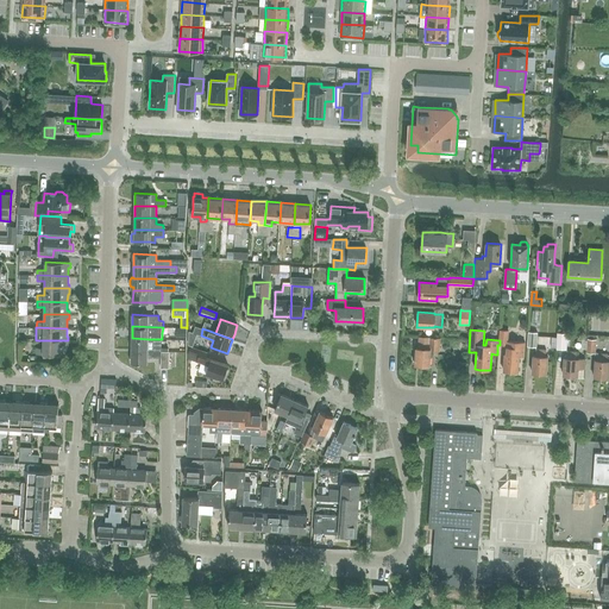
[(500,345),(508,345),(507,355),(504,355),(503,371),(518,372),(519,355),(525,356),(525,341),(508,340),(509,331),(500,331),(500,338),(500,340),(500,345)]
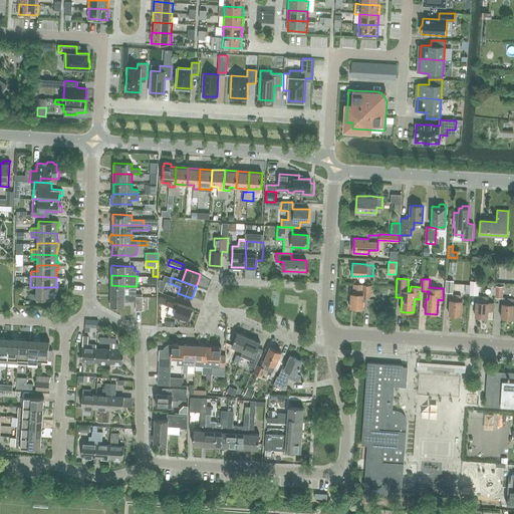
[(446,280),(445,292),(453,292),(453,281),(446,280)]
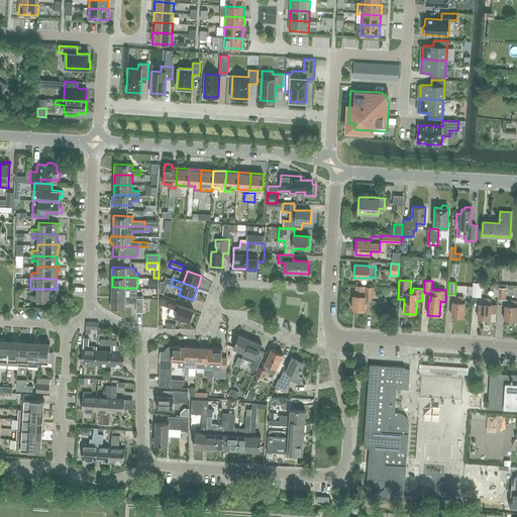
[(473,296),(475,296),(481,296),(482,284),(474,284),(473,296)]
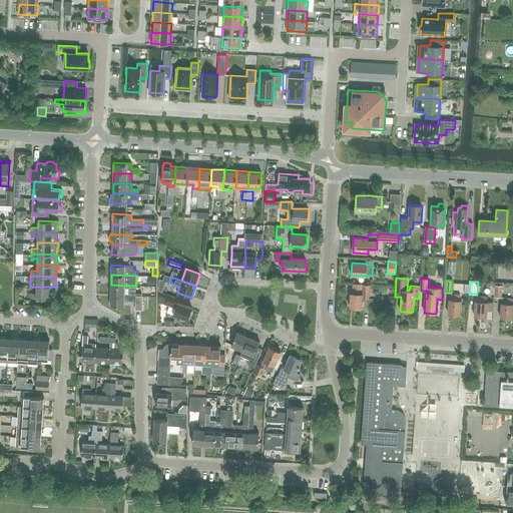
[(110,296),(136,296),(136,291),(136,286),(125,286),(111,285),(110,293),(110,296)]
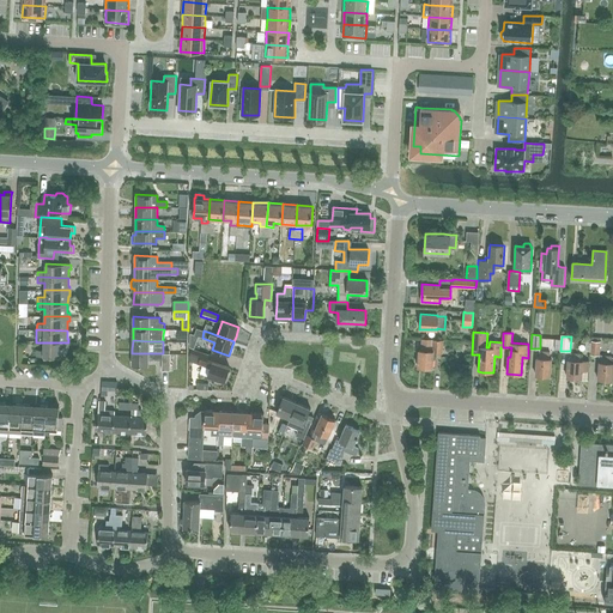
[(443,353),(443,345),(443,341),(422,340),(422,345),(422,351),(419,351),(418,366),(419,368),(422,368),(434,368),(434,352),(436,353),(441,353),(443,353)]
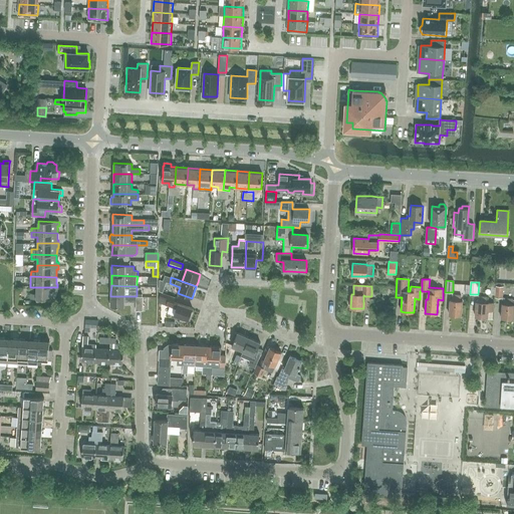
[(57,287),(36,287),(36,293),(30,293),(30,298),(56,299),(56,291),(57,291),(57,287)]
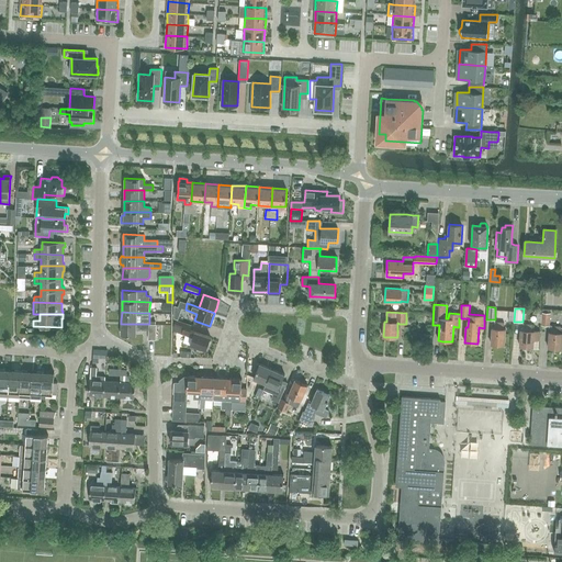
[(190,344),(206,350),(211,337),(194,332),(190,330),(191,325),(176,319),(175,325),(175,330),(186,335),(183,341),(190,344)]
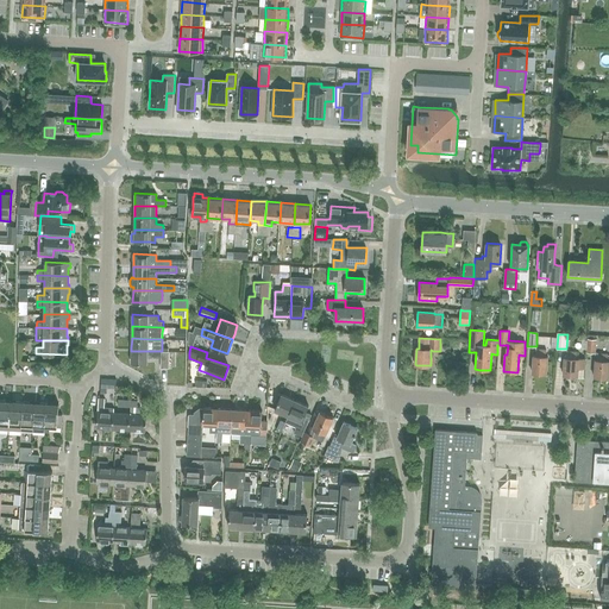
[(532,372),(546,374),(547,357),(545,357),(546,350),(535,350),(535,356),(533,356),(532,372)]
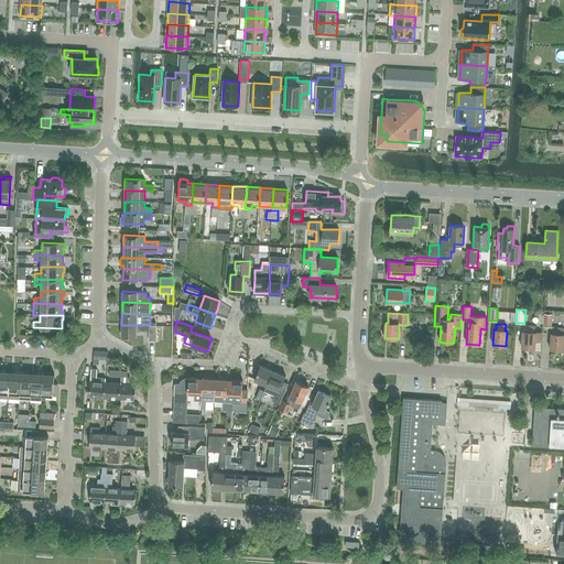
[(150,325),(121,325),(121,328),(121,336),(137,336),(137,331),(150,332),(150,340),(151,340),(154,340),(158,340),(158,326),(150,325)]
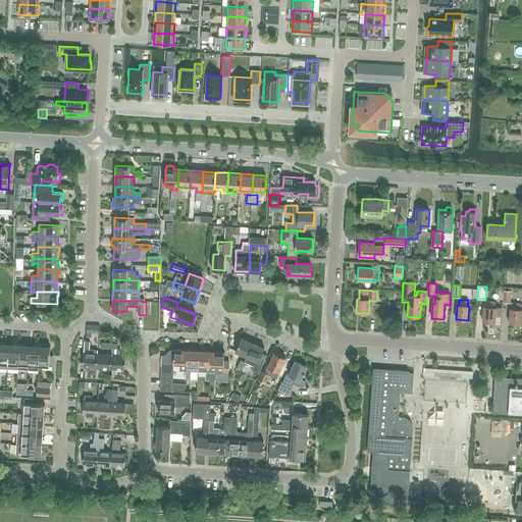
[(483,307),(482,321),(487,321),(487,323),(488,324),(492,324),(493,323),(493,322),(496,322),(496,315),(502,315),(502,308),(494,308),(494,302),(486,301),(485,307),(483,307)]
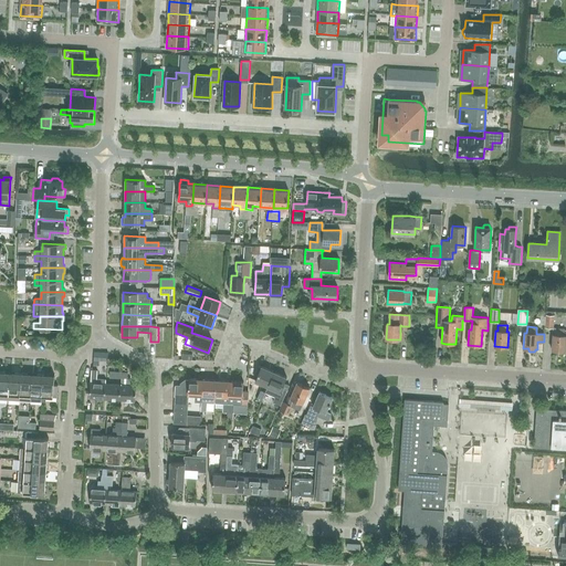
[(565,329),(555,329),(555,336),(553,336),(552,352),(565,353),(565,342),(565,329)]
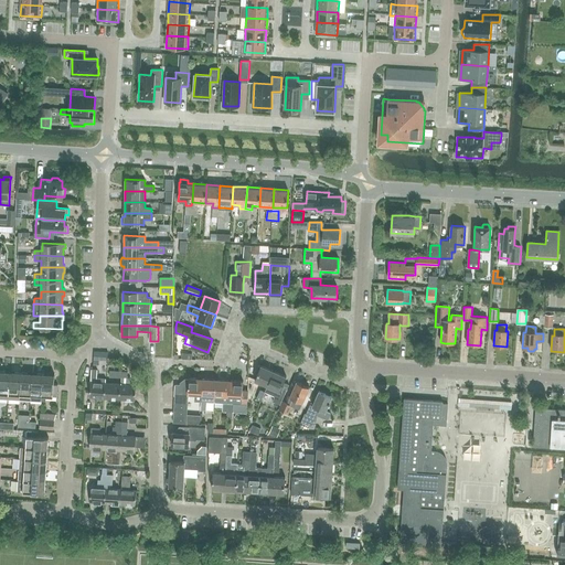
[(255,380),(267,385),(268,385),(274,371),(273,371),(269,370),(262,365),(255,380)]
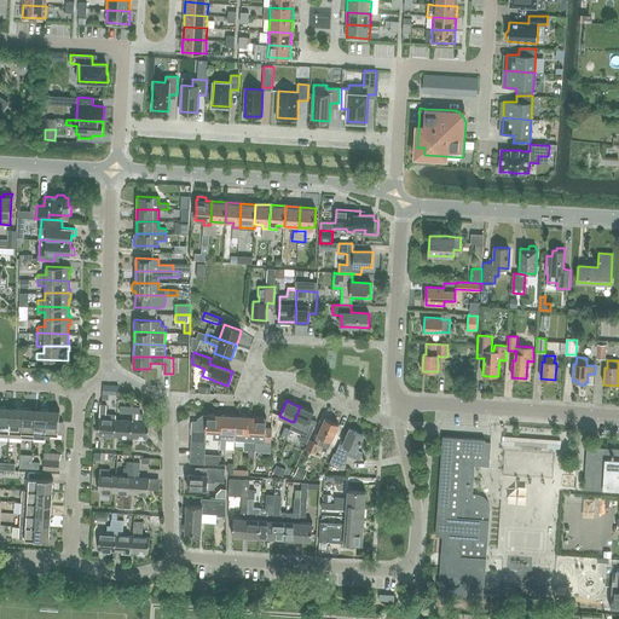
[(115,437),(116,420),(116,415),(106,415),(106,405),(100,405),(98,435),(115,437)]
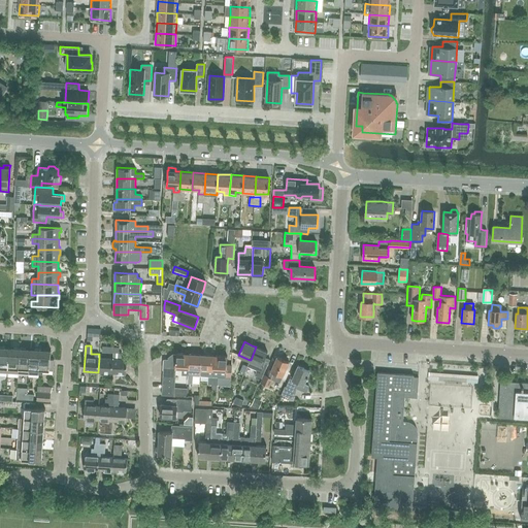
[(0,372),(8,373),(9,348),(0,347),(0,372)]
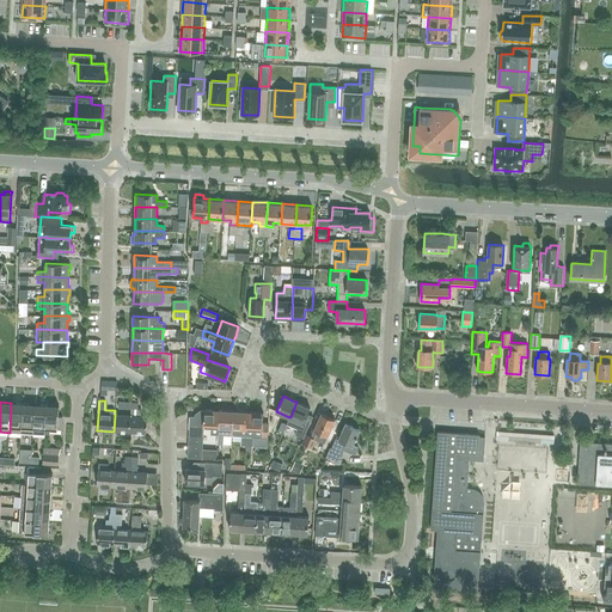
[(297,402),(291,417),(289,417),(287,424),(298,429),(295,434),(305,439),(306,435),(314,417),(307,414),(311,408),(301,404),(299,403),(297,402)]
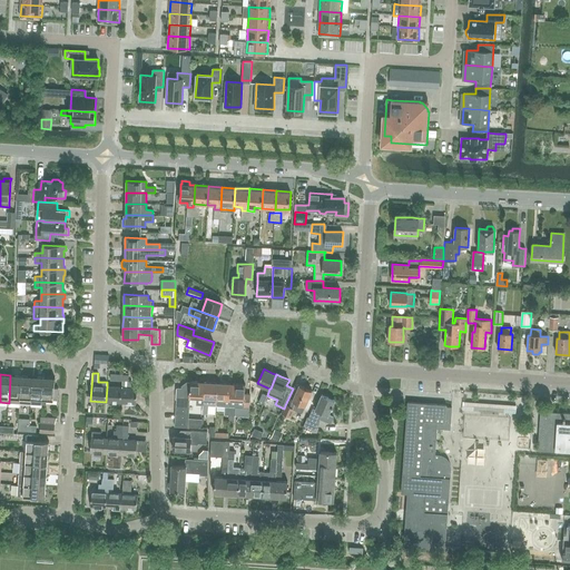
[(9,403),(20,403),(21,375),(10,375),(9,403)]
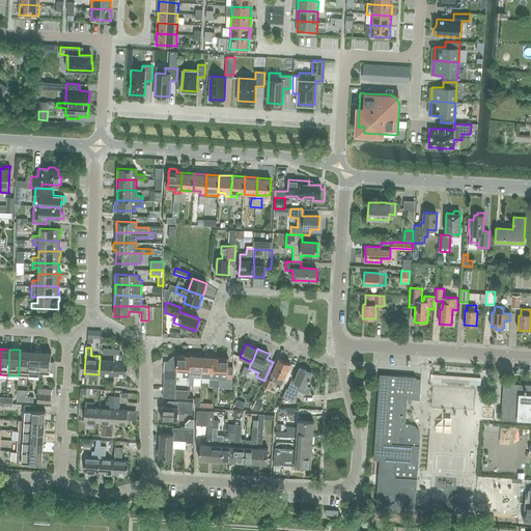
[(19,375),(29,376),(30,351),(20,350),(19,375)]
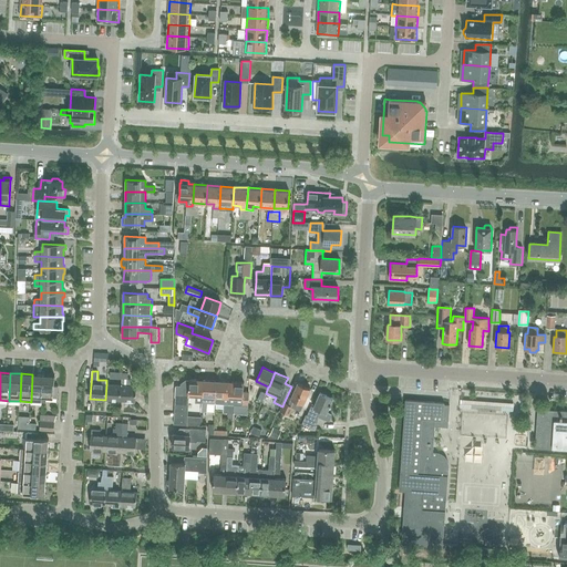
[(122,385),(121,401),(135,401),(136,387),(131,385),(131,380),(127,379),(127,373),(122,373),(122,379),(122,385)]
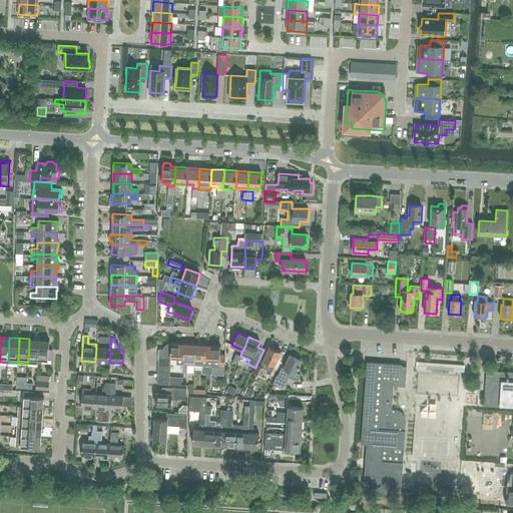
[(29,339),(28,364),(37,364),(39,340),(29,339)]
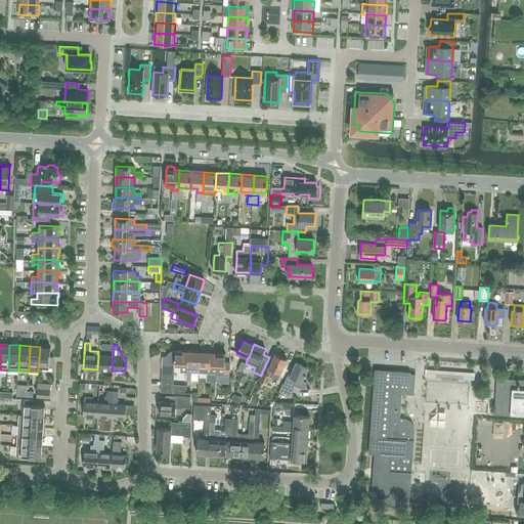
[(50,347),(40,347),(38,372),(42,372),(42,367),(49,367),(53,367),(53,356),(50,356),(50,347)]
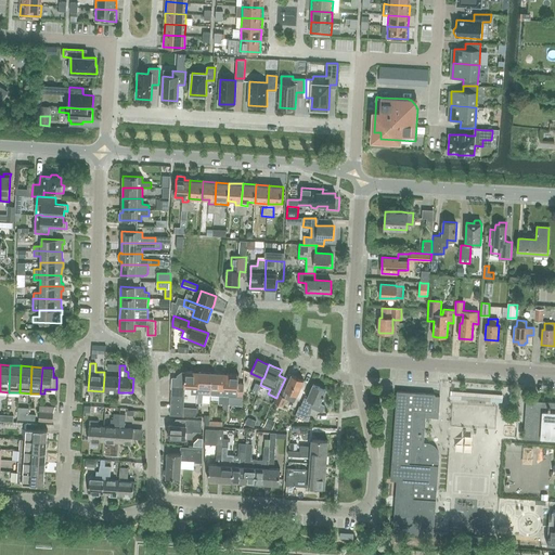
[(173,386),(173,389),(184,390),(185,387),(191,387),(191,394),(192,394),(197,395),(198,372),(197,372),(195,372),(185,372),(185,373),(182,373),(178,376),(177,378),(172,377),(171,386),(173,386)]
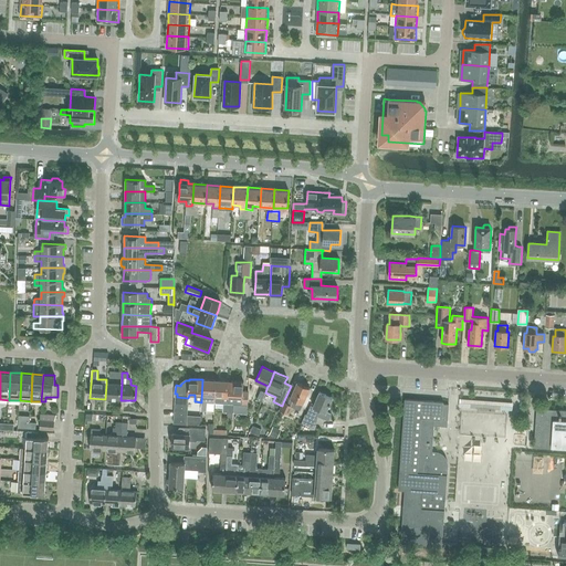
[(206,379),(202,379),(201,402),(201,410),(206,411),(207,402),(216,402),(217,380),(208,380),(206,379)]
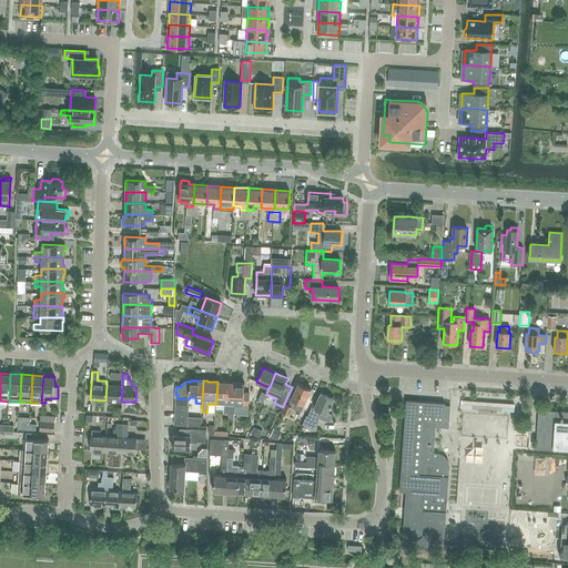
[(220,382),(217,382),(216,404),(220,405),(224,405),(224,414),(230,414),(231,383),(230,383),(226,382),(220,382)]
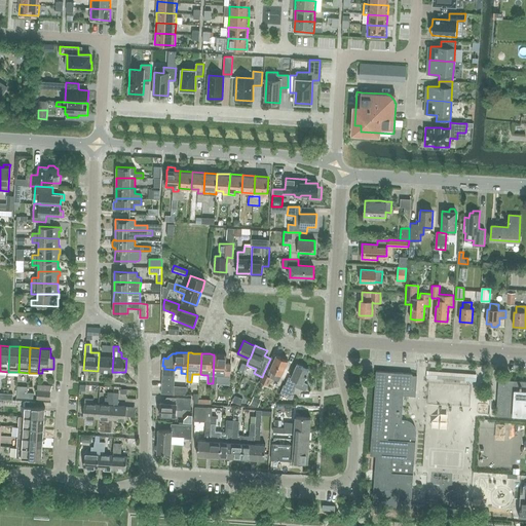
[(216,354),(214,354),(213,383),(216,383),(217,383),(218,375),(230,376),(231,363),(226,363),(226,354),(218,354),(216,354)]
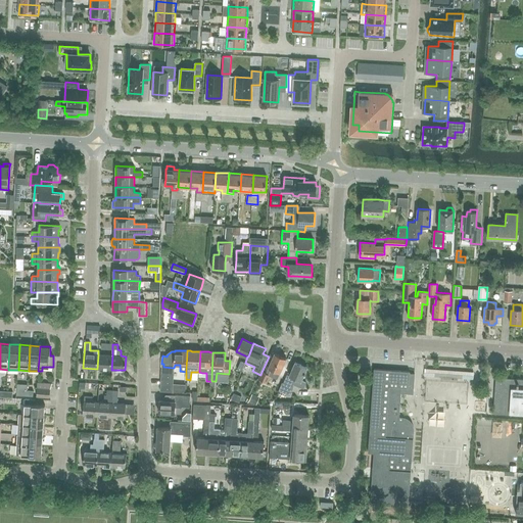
[(258,380),(267,384),(271,376),(277,379),(280,373),(286,359),(275,353),(271,364),(269,367),(267,367),(265,373),(262,372),(260,375),(257,380),(258,380)]
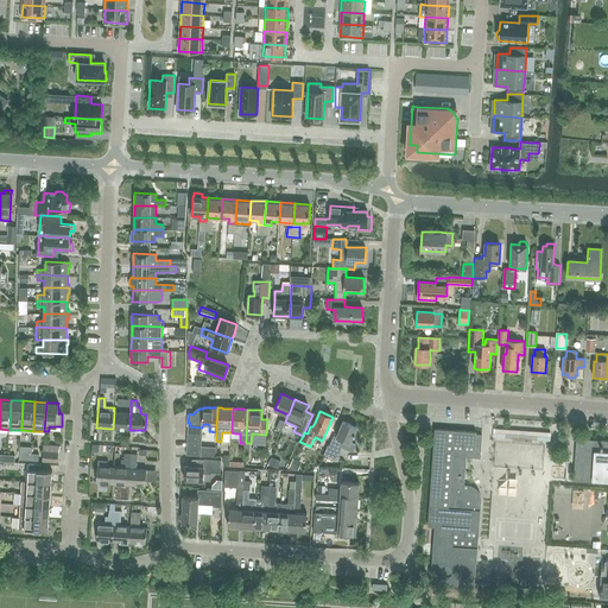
[(113,429),(130,430),(131,413),(114,412),(113,429)]
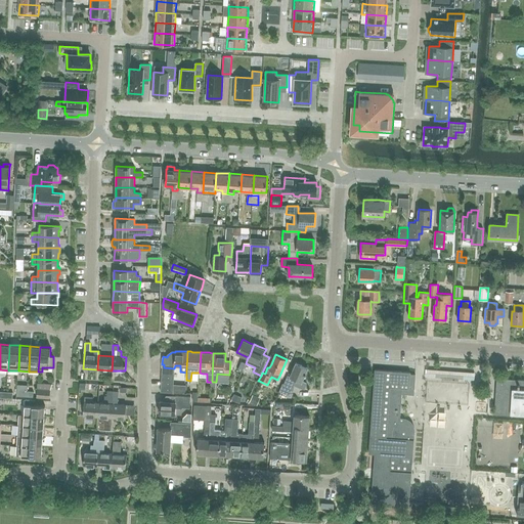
[(243,372),(246,363),(242,361),(237,368),(237,369),(243,372)]
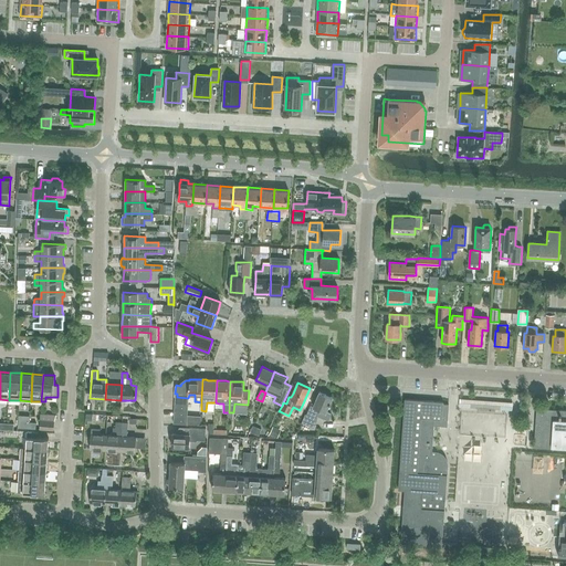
[(323,394),(321,392),(320,392),(313,407),(311,406),(307,413),(305,413),(302,422),(313,428),(314,426),(317,419),(315,418),(316,415),(328,420),(332,415),(326,412),(329,405),(331,406),(331,404),(329,404),(332,398),(323,394)]
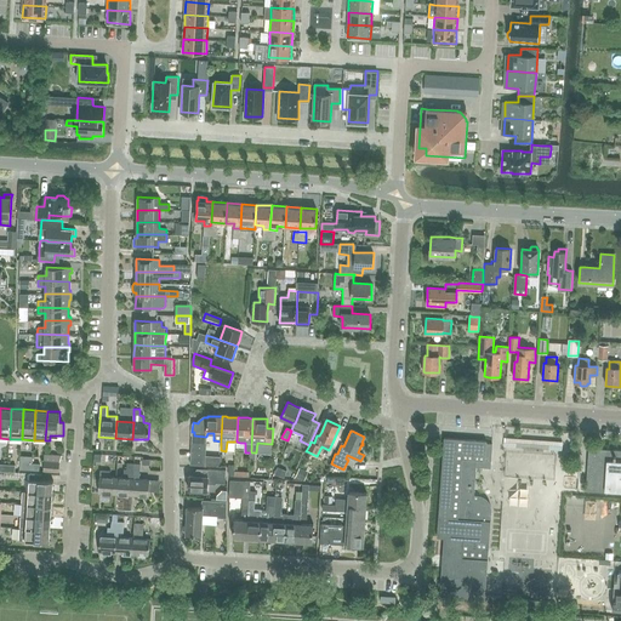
[(493,444),(491,444),(486,443),(486,440),(444,438),(438,537),(444,537),(442,565),(442,576),(440,596),(485,598),(486,580),(490,534),(491,511),(491,510),(491,508),(491,507),(490,506),(490,505),(489,503),(489,502),(488,502),(488,501),(486,501),(486,500),(485,500),(484,500),(483,499),(482,499),(480,499),(474,499),(474,491),(474,489),(476,485),(476,483),(476,473),(477,467),(491,468),(491,461),(493,444)]
